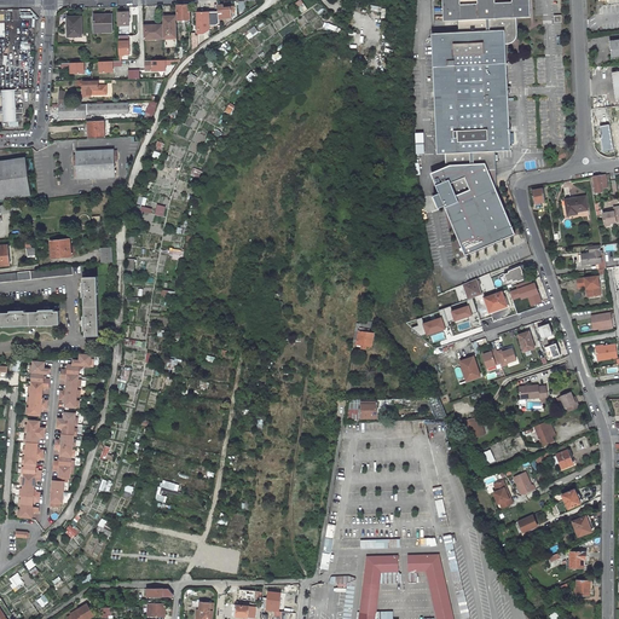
[(307,10),(300,0),(296,3),(302,12),(307,10)]
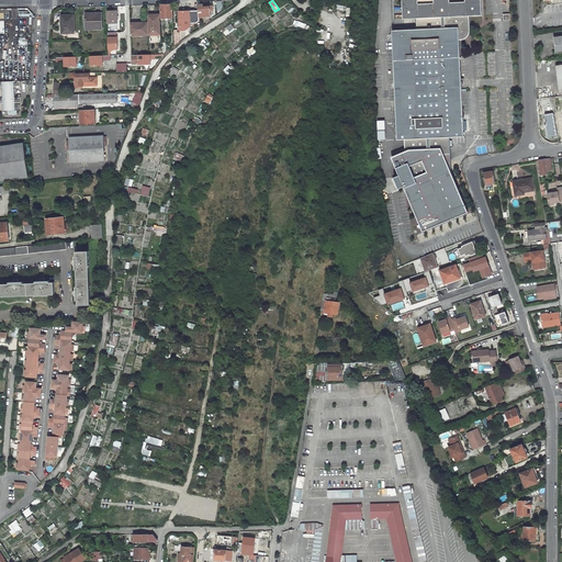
[(416,19),(416,30),(392,31),(398,141),(406,141),(408,139),(414,156),(395,164),(401,177),(395,179),(401,190),(406,188),(423,231),(468,212),(453,171),(452,171),(448,160),(452,159),(451,137),(464,136),(459,37),(463,37),(467,33),(467,27),(467,17),(481,15),(480,0),(401,0),(402,7),(406,7),(406,19),(416,19)]
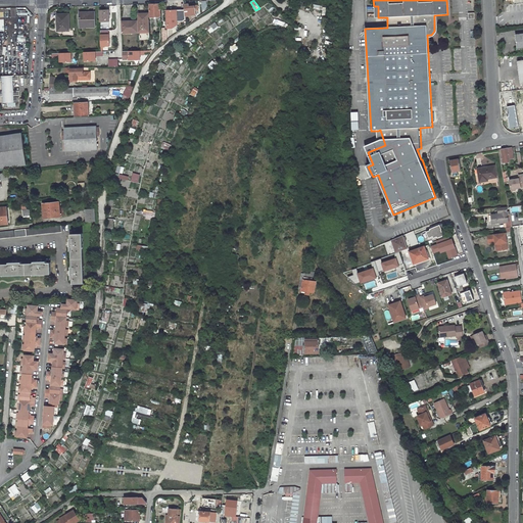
[(158,24),(161,24),(161,19),(160,4),(150,4),(150,16),(159,16),(159,19),(158,19),(158,24)]
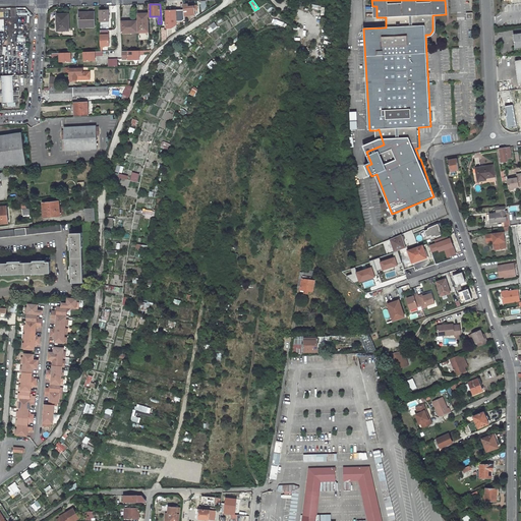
[(188,6),(188,4),(183,4),(184,10),(185,16),(195,14),(195,10),(194,6),(188,6)]
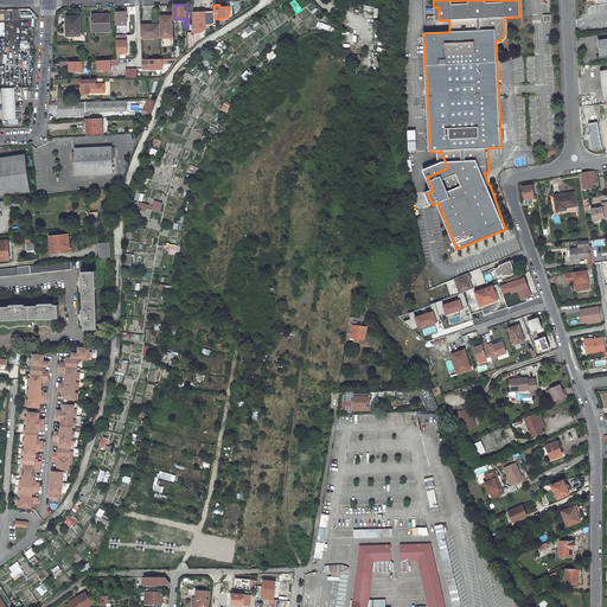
[(127,29),(127,12),(116,12),(116,30),(127,29)]
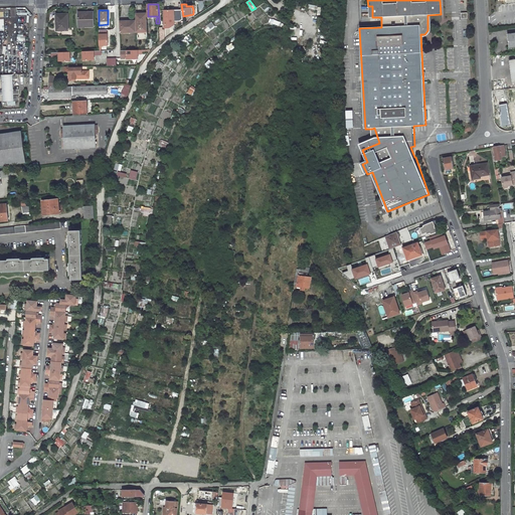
[(164,10),(164,18),(174,18),(174,10),(164,10)]
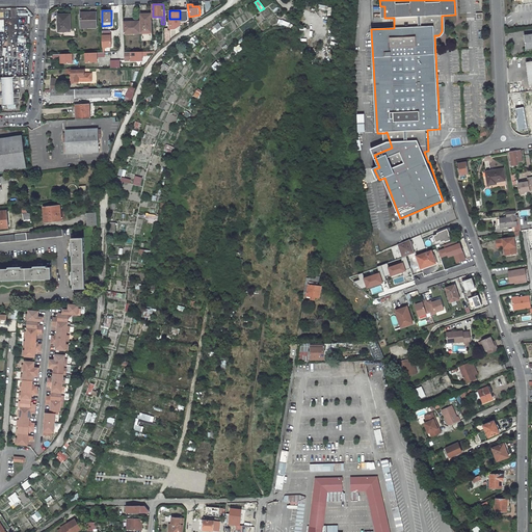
[(180,19),(180,22),(186,22),(189,20),(189,17),(188,10),(180,10),(180,19)]
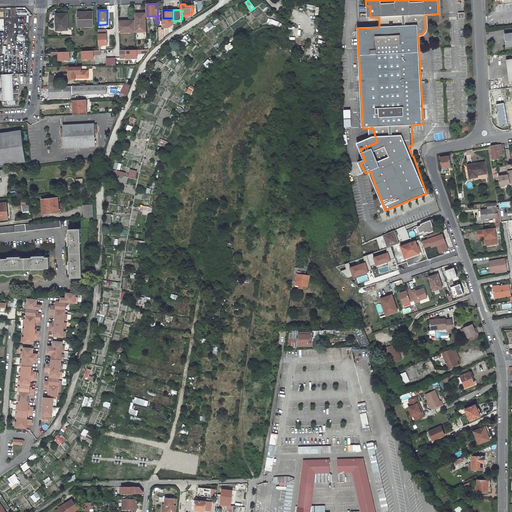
[(78,12),(78,27),(84,26),(84,25),(93,24),(93,12),(78,12)]
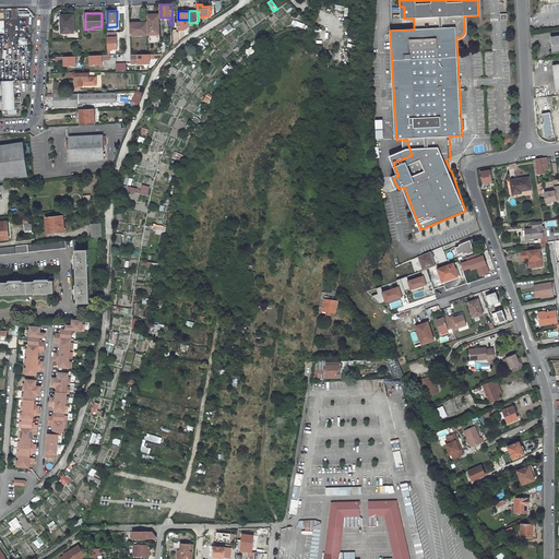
[(159,34),(159,14),(147,14),(147,22),(149,35),(159,34)]
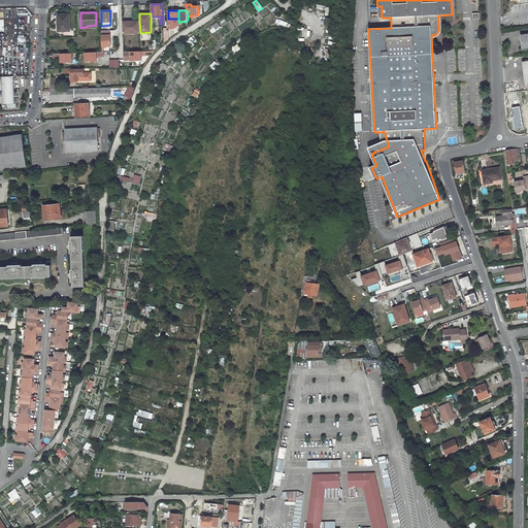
[(70,31),(69,14),(58,14),(59,31),(70,31)]
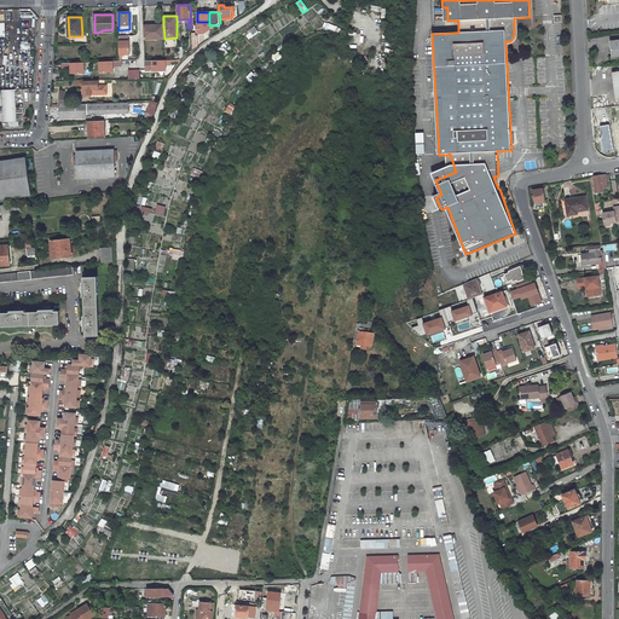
[(209,25),(209,22),(197,22),(197,34),(203,34),(209,30),(209,25)]
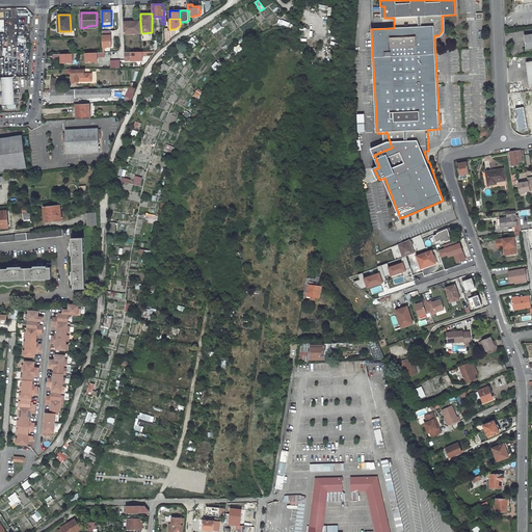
[(141,33),(140,21),(124,22),(124,33),(141,33)]
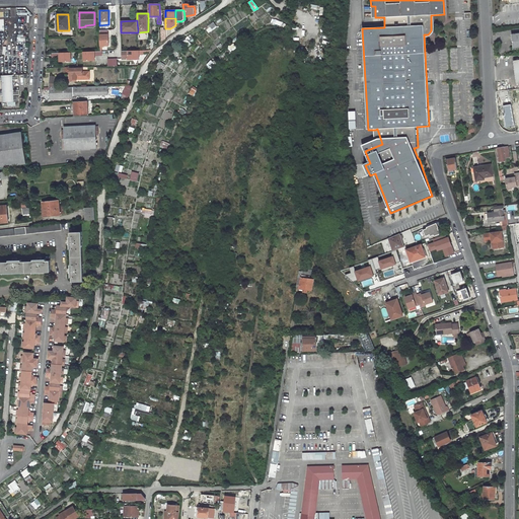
[(108,34),(100,34),(100,46),(109,46),(108,34)]
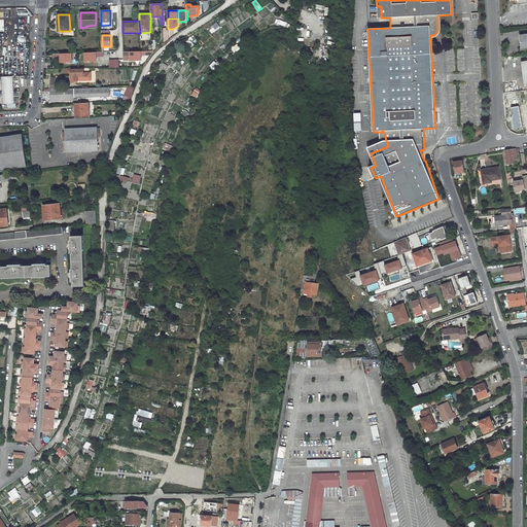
[(189,45),(197,38),(194,35),(189,38),(190,40),(187,43),(189,45)]
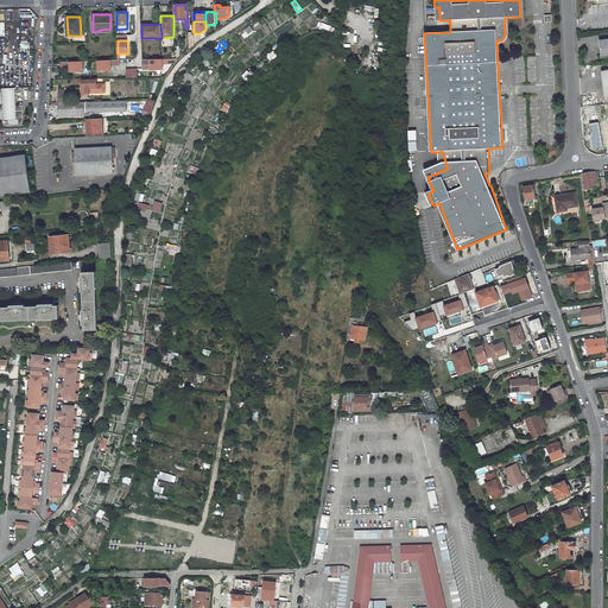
[(164,69),(163,58),(150,59),(150,65),(150,69),(150,70),(164,69)]
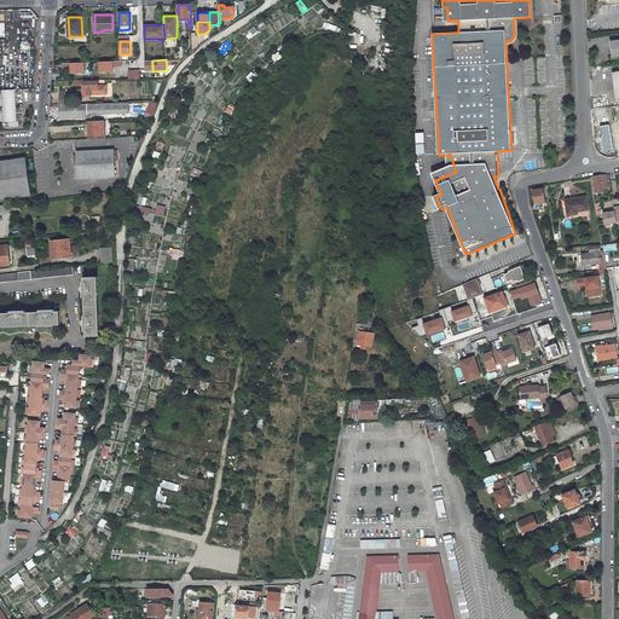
[(85,73),(85,62),(71,63),(71,68),(71,74),(85,73)]
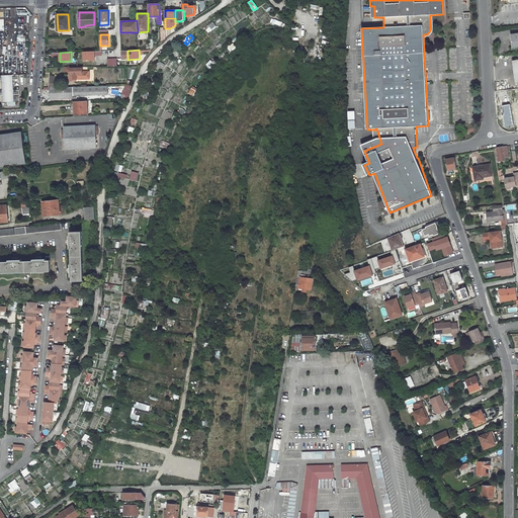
[(95,52),(83,52),(83,61),(95,60),(95,52)]
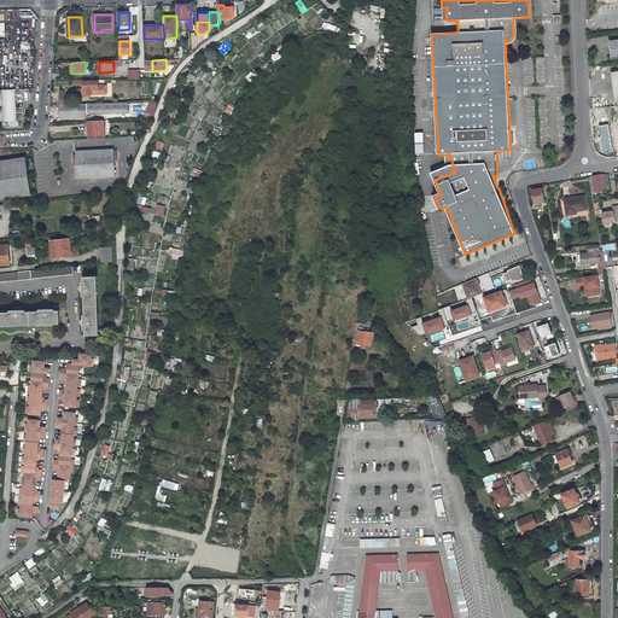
[(85,81),(85,80),(79,80),(79,86),(83,86),(83,88),(88,88),(88,94),(106,94),(106,86),(99,86),(99,81),(85,81)]
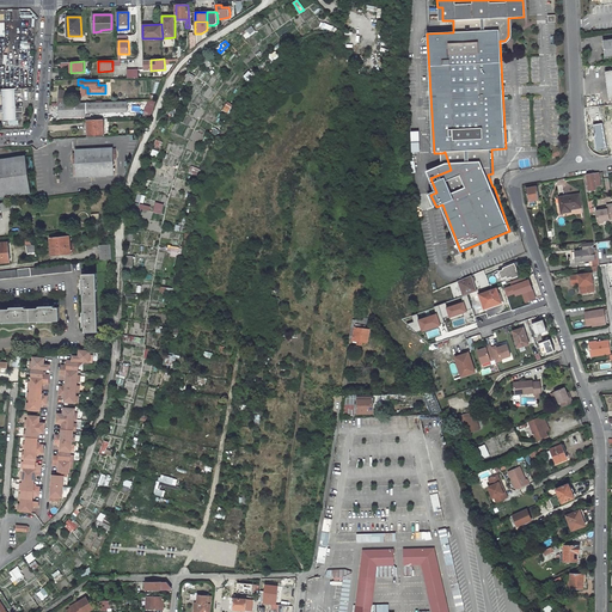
[(11,89),(0,89),(0,95),(2,95),(4,106),(0,106),(0,112),(4,112),(4,121),(17,120),(16,112),(23,111),(23,106),(16,106),(16,95),(23,93),(22,89),(11,89)]
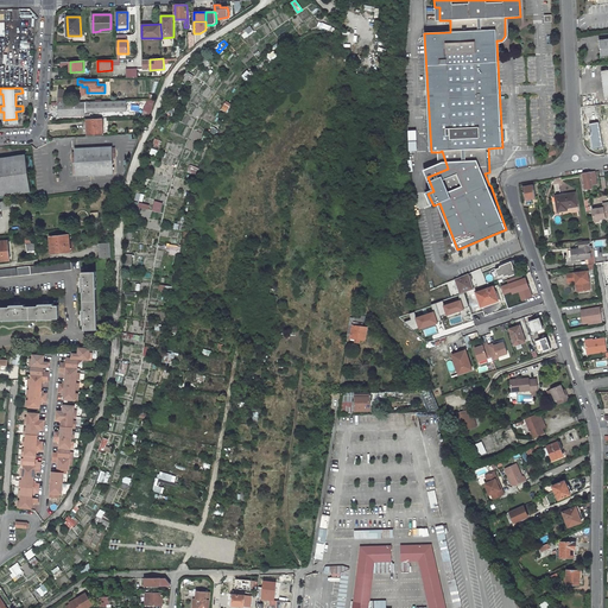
[(68,102),(69,90),(58,89),(57,103),(58,103),(68,102)]
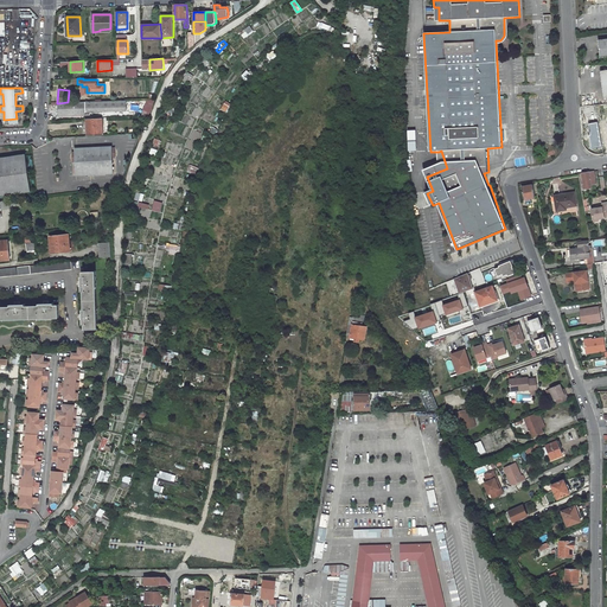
[(178,100),(180,97),(173,94),(172,97),(170,102),(174,104),(177,100),(178,100)]
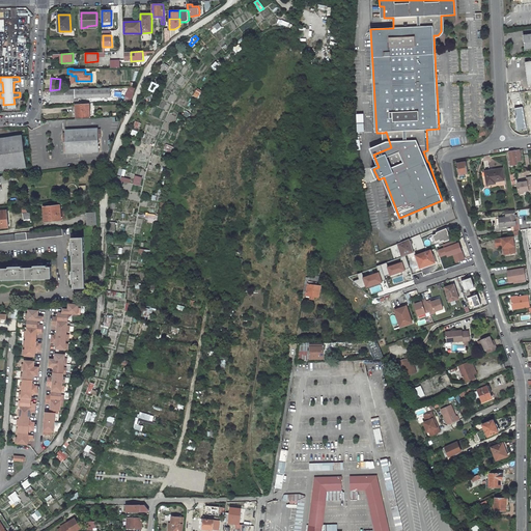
[(472,127),(470,84),(463,85),(466,128),(472,127)]
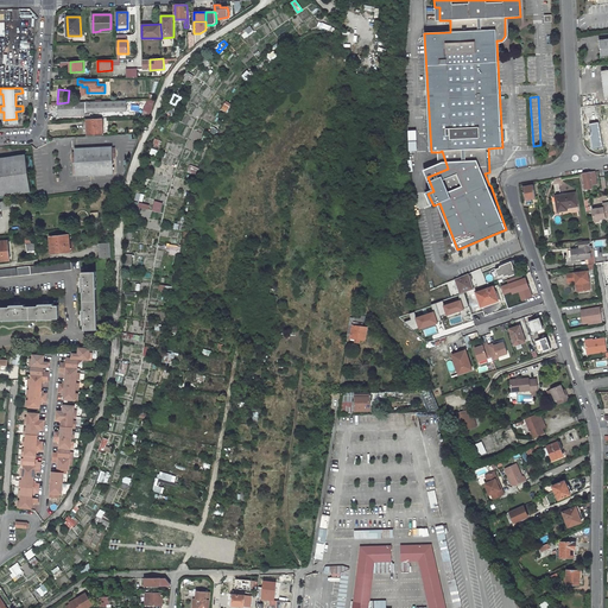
[(227,113),(232,105),(226,100),(220,108),(227,113)]
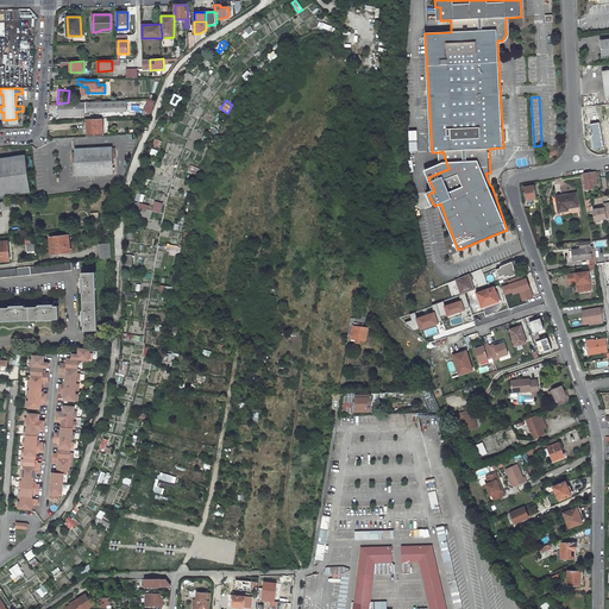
[(127,111),(127,101),(68,102),(58,104),(58,117),(86,115),(86,112),(127,111)]
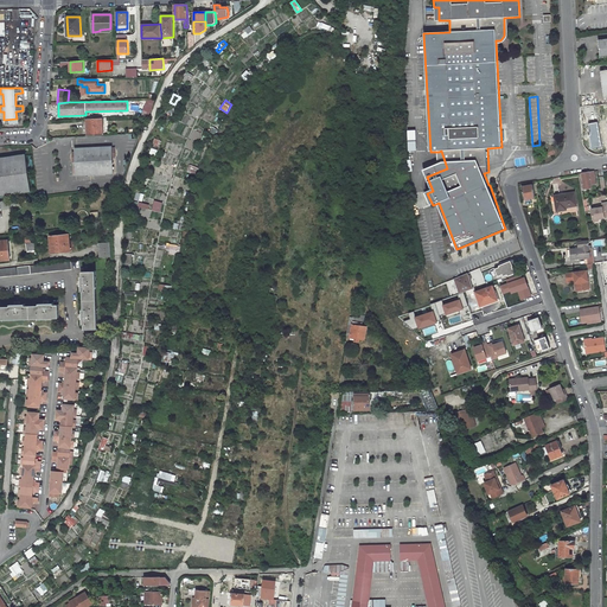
[(606,103),(594,104),(598,122),(602,146),(602,148),(606,146),(606,125),(605,115),(606,114),(606,103)]
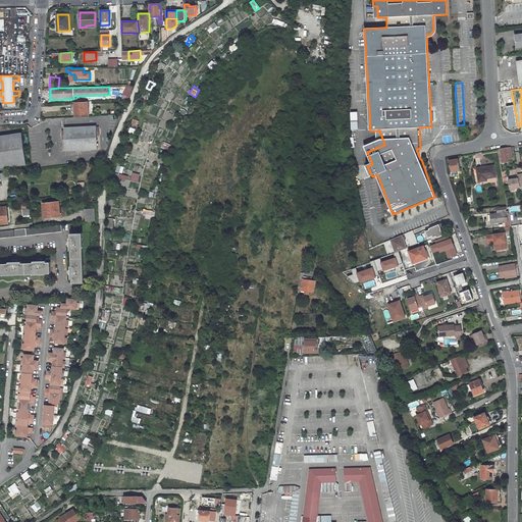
[(152,96),(146,93),(144,98),(149,101),(152,96)]
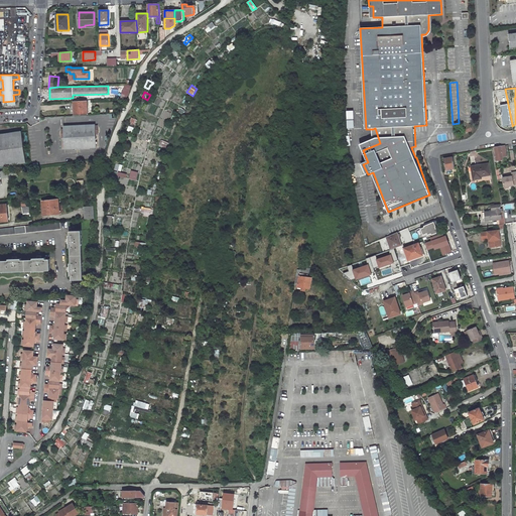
[(152,96),(150,95),(147,100),(142,97),(141,99),(147,103),(152,96)]
